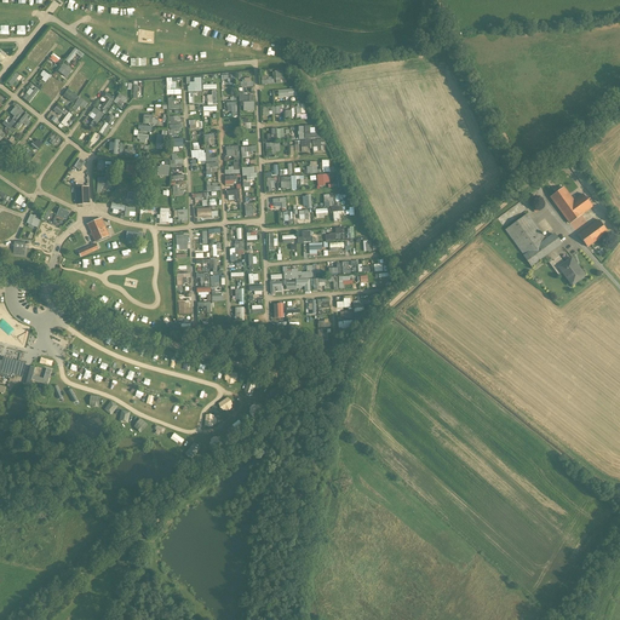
[(38,57),(41,53),(35,47),(28,56),(36,63),(40,59),(38,57)]
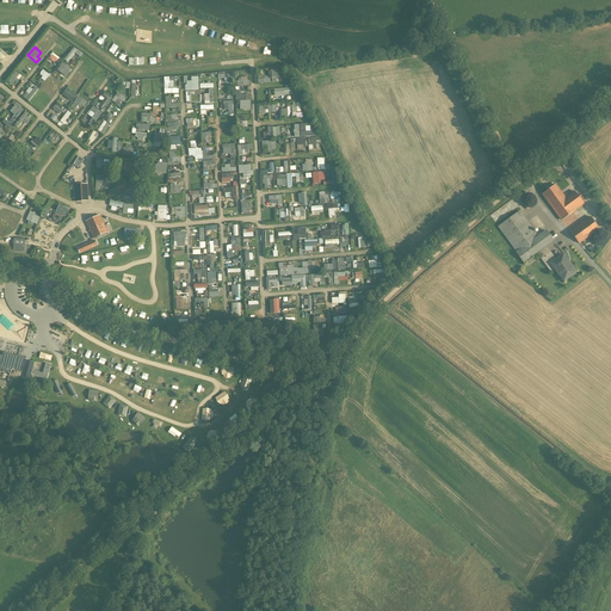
[(80,57),(82,53),(73,47),(65,60),(68,62),(74,53),(80,57)]
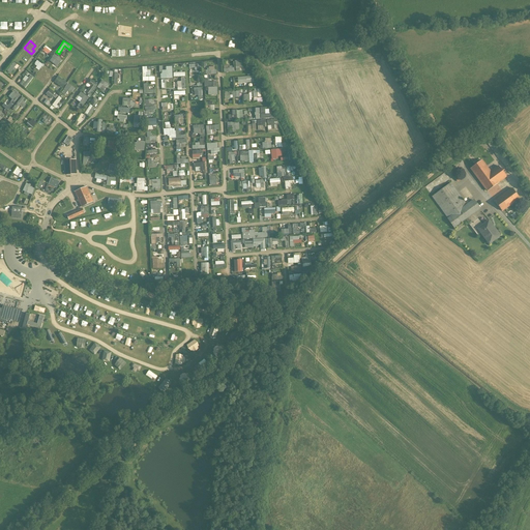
[(48,55),(52,51),(47,46),(42,50),(48,55)]
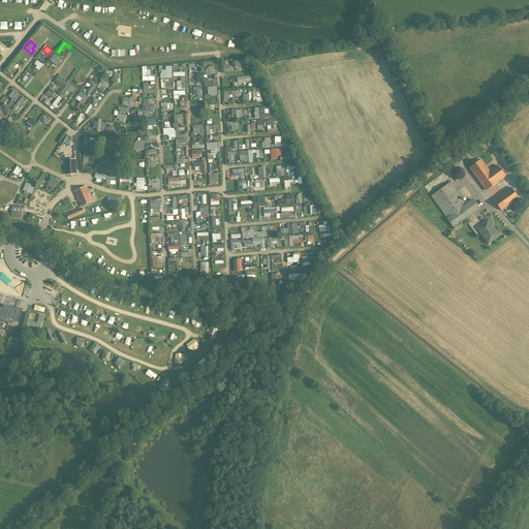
[(55,54),(50,60),(57,66),(62,59),(55,54)]
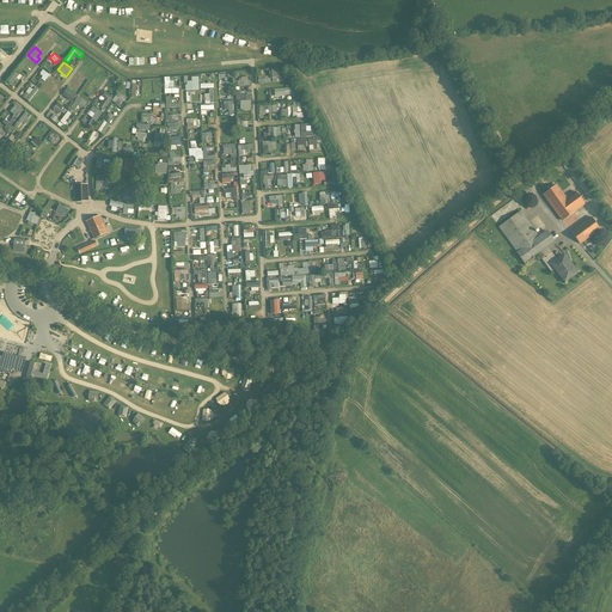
[(40,74),(43,77),(41,79),(44,81),(50,74),(43,69),(40,74)]
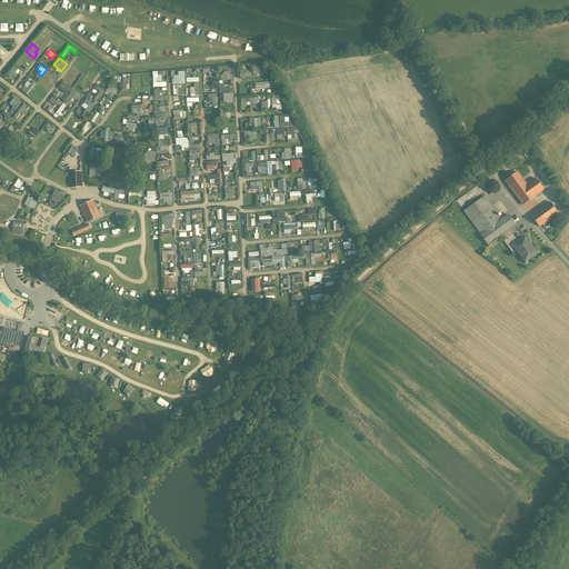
[(20,76),(22,72),(16,66),(8,76),(11,78),(16,71),(20,76)]
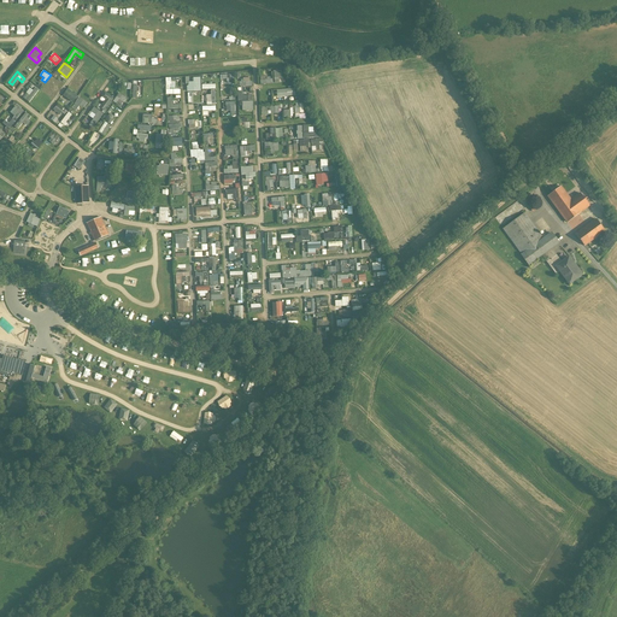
[(80,74),(75,78),(84,87),(88,81),(80,74)]
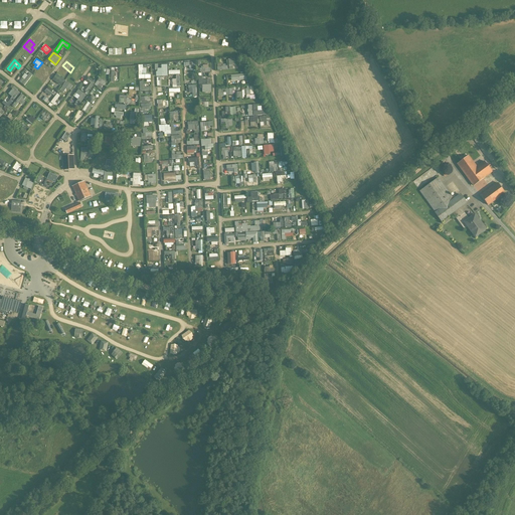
[(44,63),(36,74),(39,77),(42,73),(46,76),(51,69),(44,63)]
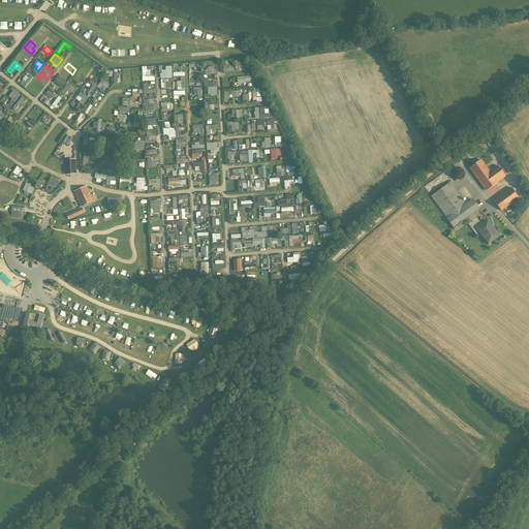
[(147,70),(147,66),(143,66),(143,81),(154,81),(154,75),(150,75),(150,70),(147,70)]
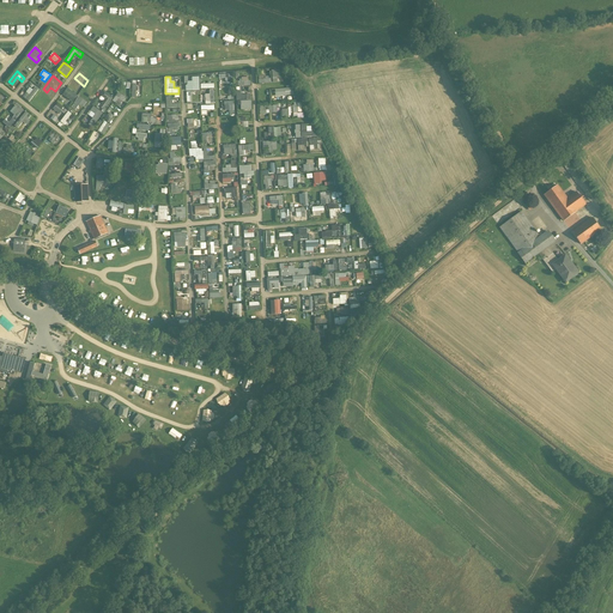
[(200,90),(199,77),(192,77),(192,80),(187,82),(187,85),(186,85),(186,91),(200,90)]
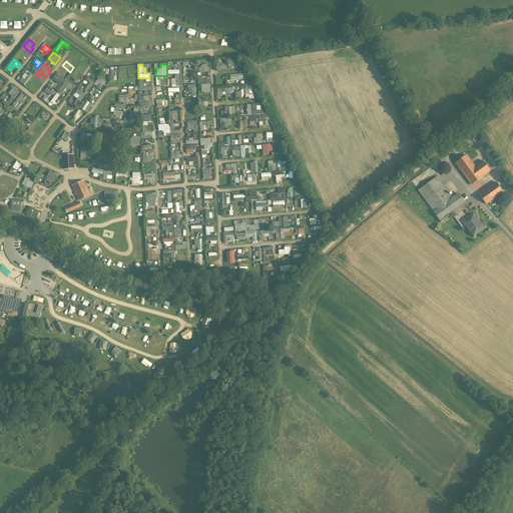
[(72,69),(66,79),(72,83),(78,72),(72,69)]
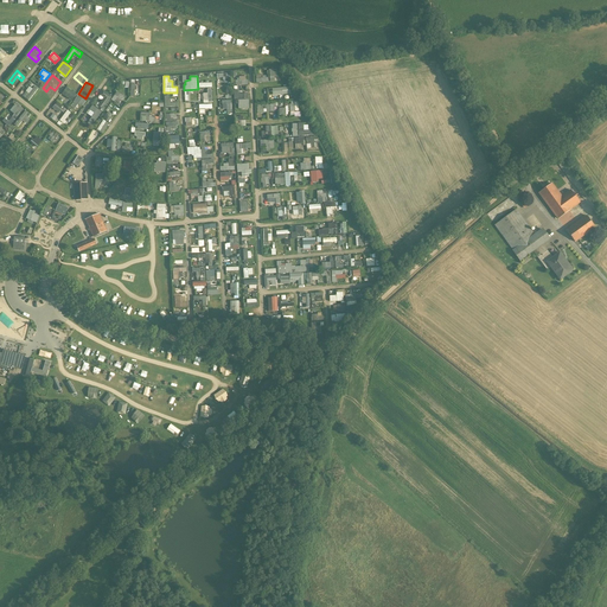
[(34,85),(30,94),(26,91),(23,96),(30,101),(38,88),(34,85)]
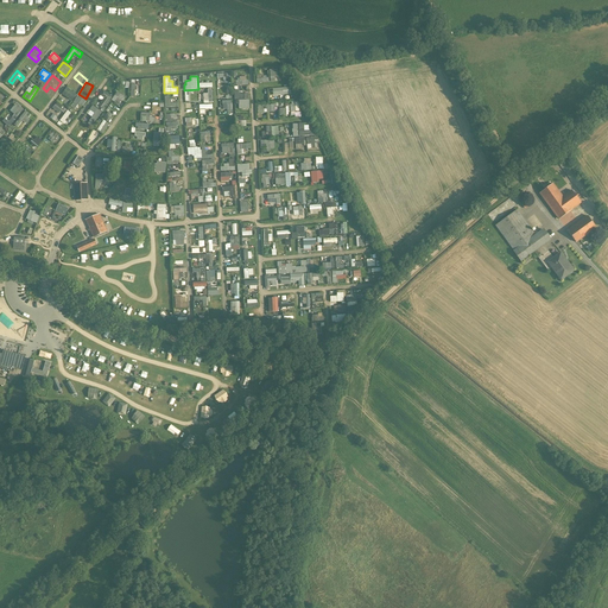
[(67,87),(62,94),(73,101),(77,94),(67,87)]
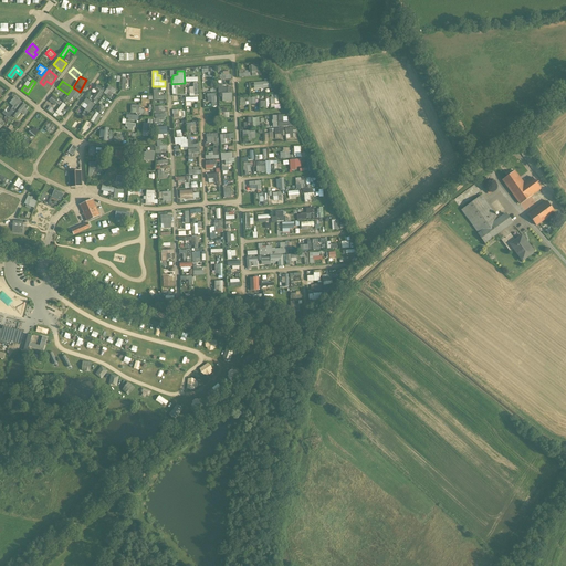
[(222,92),(222,102),(232,101),(232,86),(223,86),(222,83),(218,83),(219,92),(222,92)]
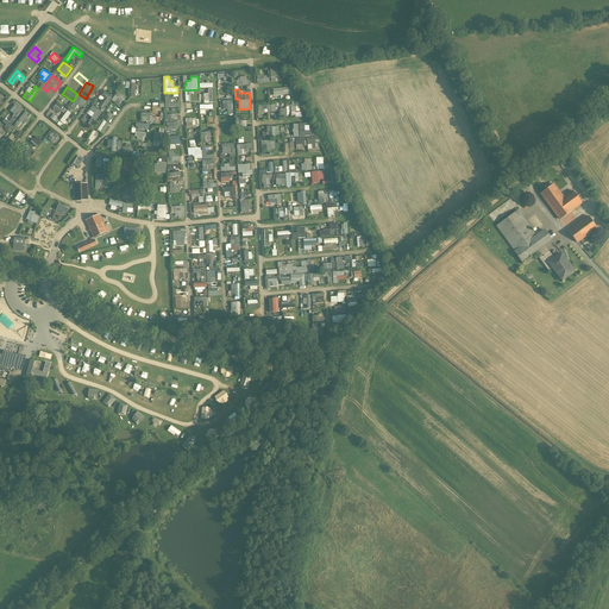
[(104,110),(112,95),(102,90),(100,95),(104,98),(101,104),(95,100),(94,105),(104,110)]
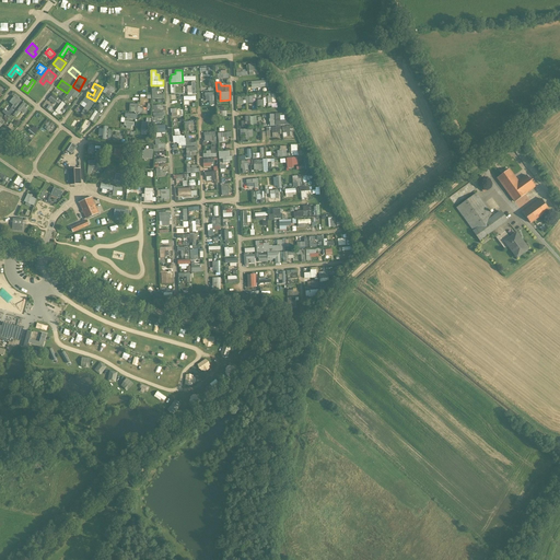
[(103,91),(109,95),(114,88),(108,84),(103,91)]
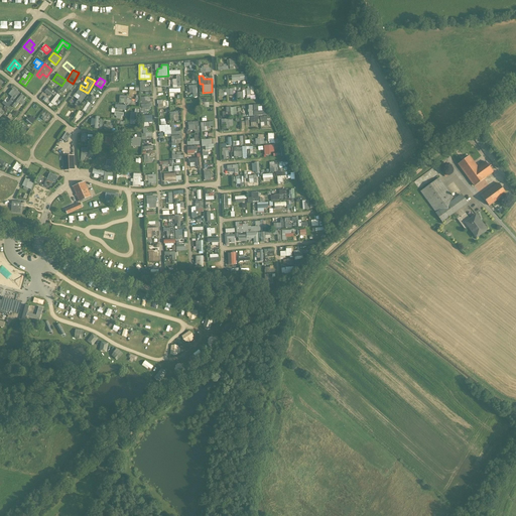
[(66,81),(59,91),(63,93),(67,88),(71,90),(74,86),(66,81)]
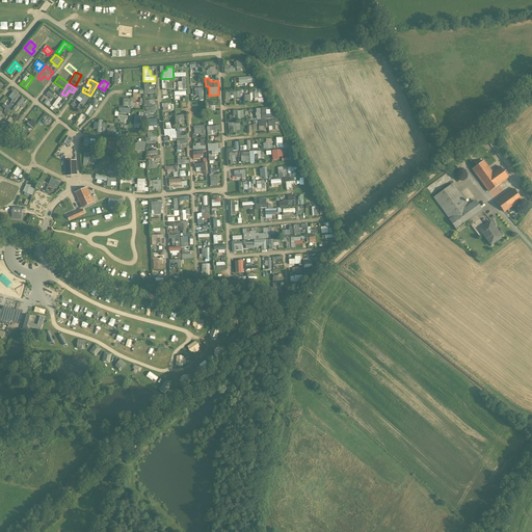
[(149,89),(149,83),(143,84),(144,94),(156,92),(156,89),(149,89)]
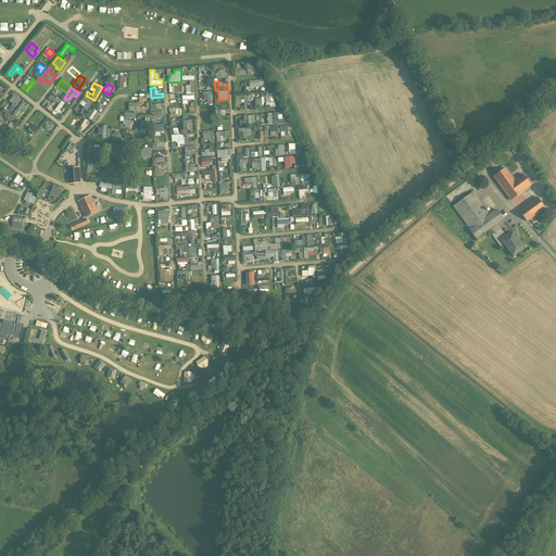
[(13,91),(11,95),(13,96),(9,101),(15,106),(22,99),(13,91)]
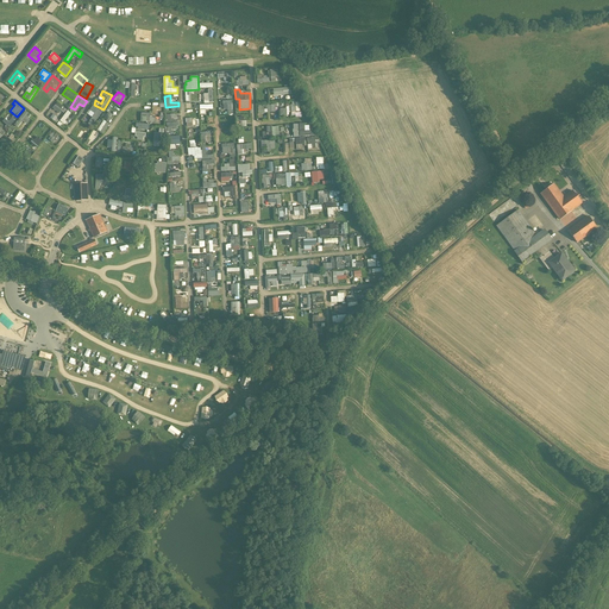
[(233,114),(232,100),(224,101),(224,110),(227,110),(227,114),(233,114)]
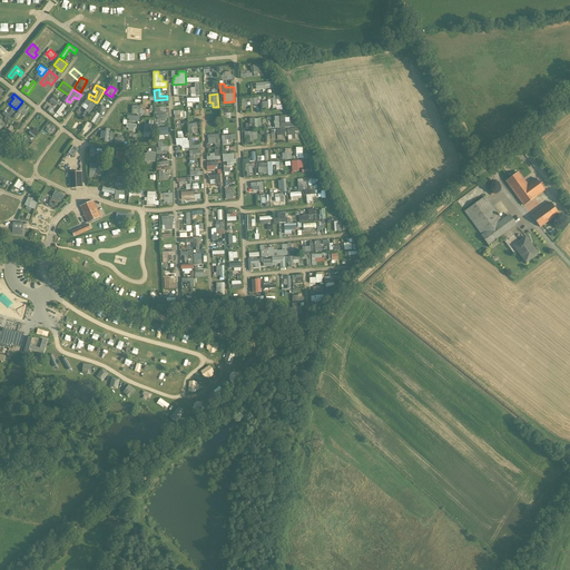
[(55,105),(59,100),(53,95),(49,100),(55,105)]
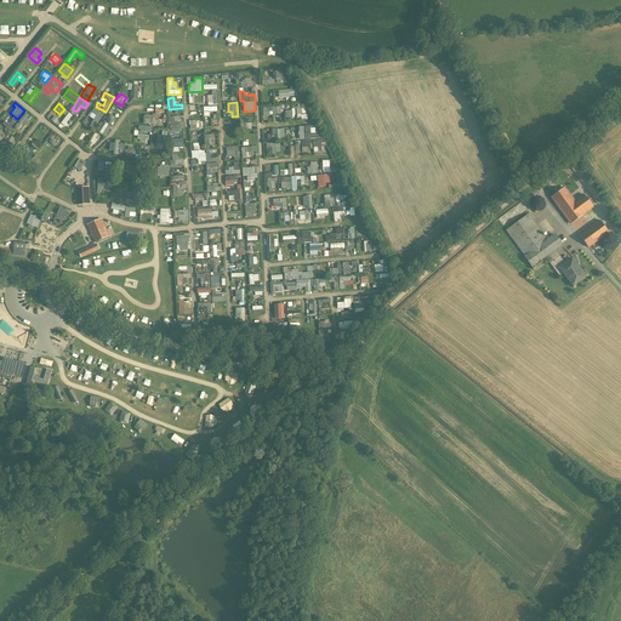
[(305,103),(296,104),(297,115),(307,114),(305,103)]
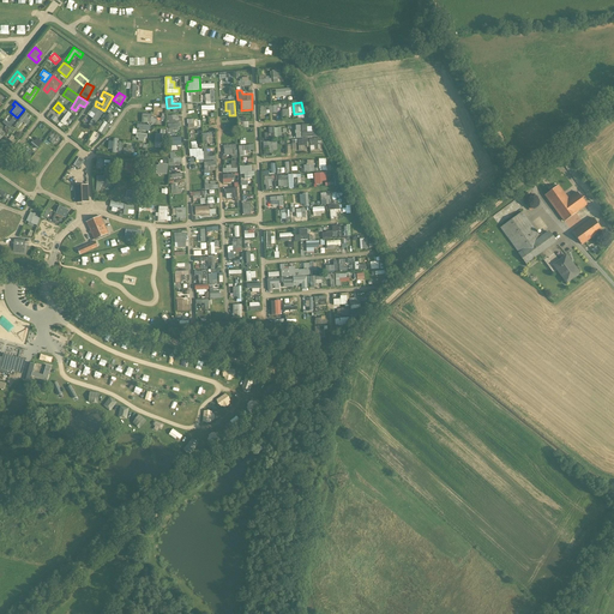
[(215,110),(215,104),(202,106),(202,115),(208,115),(208,110),(215,110)]
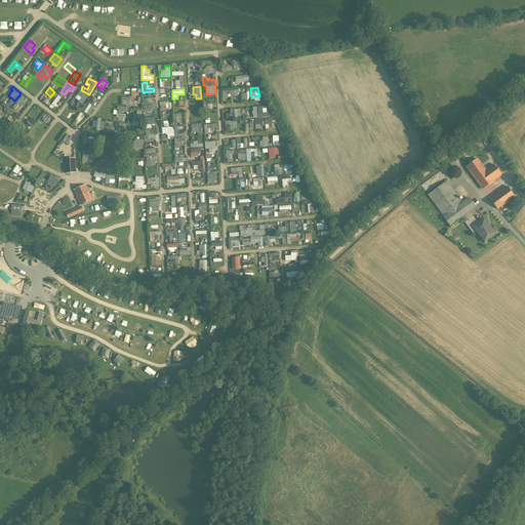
[(75,97),(79,102),(76,106),(79,109),(88,96),(80,90),(75,97)]
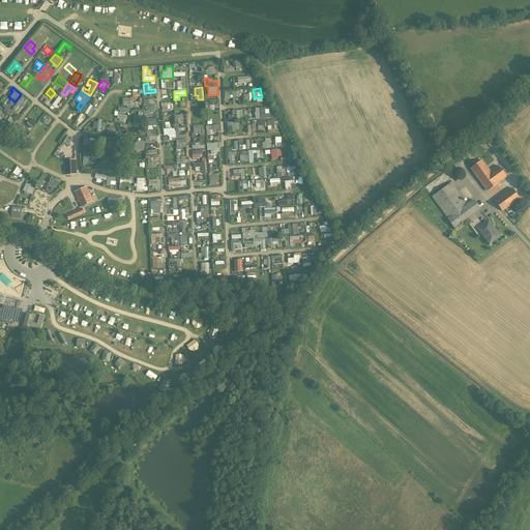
[(59,95),(52,105),(55,108),(62,98),(59,95)]
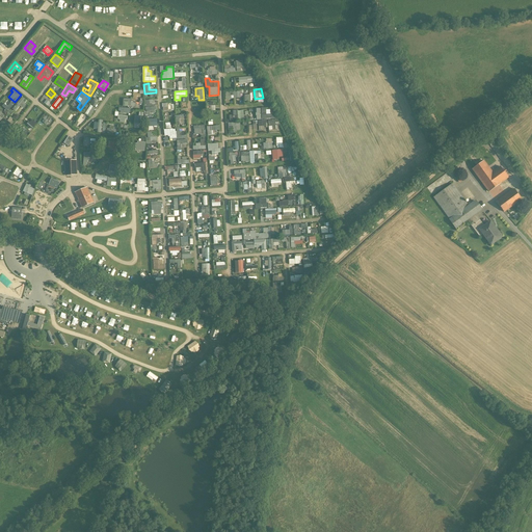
[(22,97),(12,109),(16,111),(20,106),(23,108),(28,101),(22,97)]
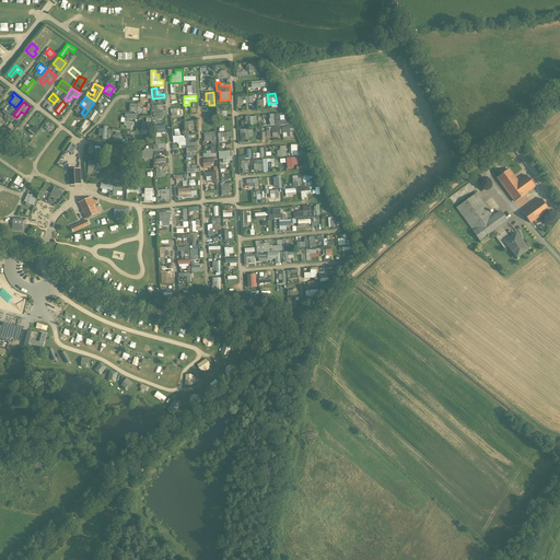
[(9,118),(14,108),(8,104),(1,114),(9,118)]
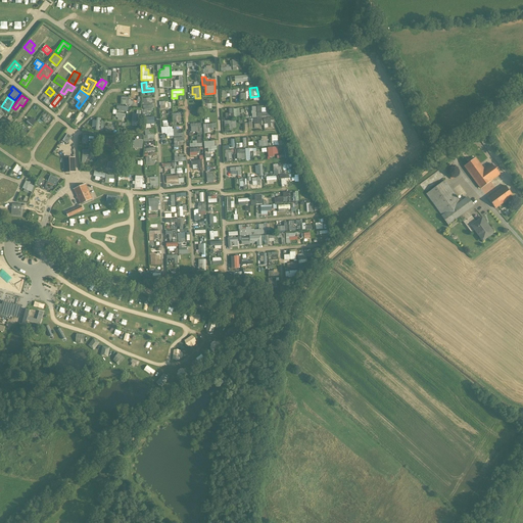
[(89,103),(84,111),(89,114),(94,106),(89,103)]
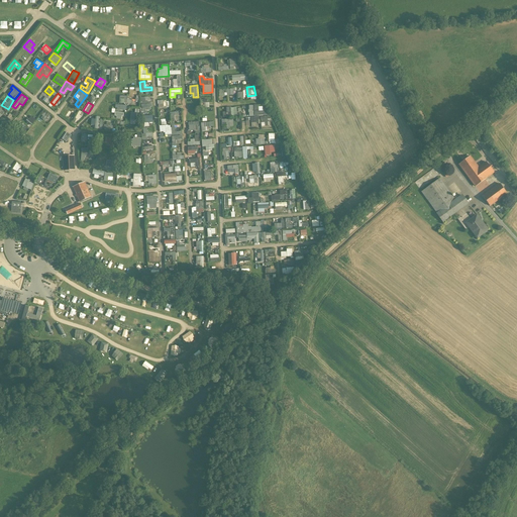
[(259,104),(249,105),(250,122),(261,122),(261,126),(269,126),(268,118),(269,118),(268,110),(263,111),(263,106),(259,106),(259,104)]
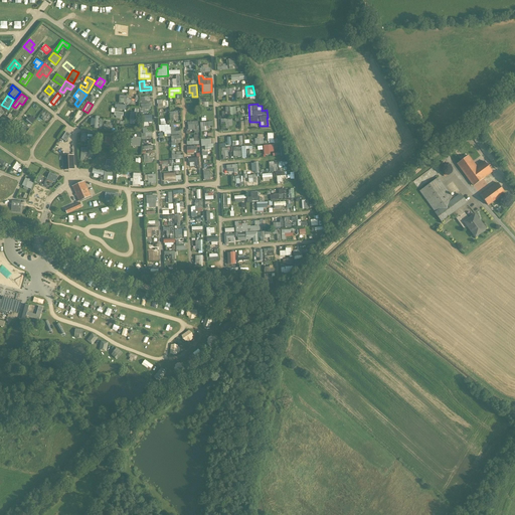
[(222,117),(236,116),(236,107),(225,107),(225,111),(221,111),(222,117)]
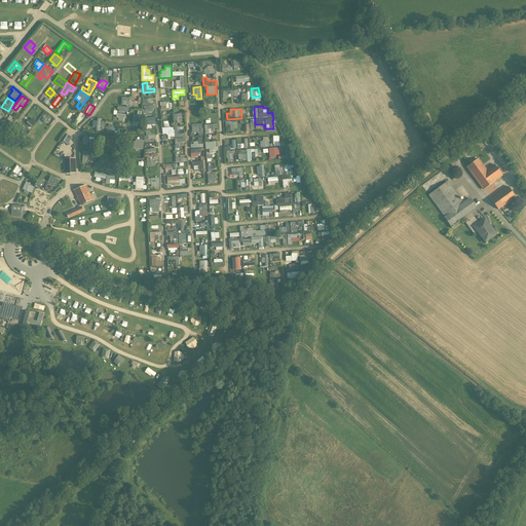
[(71,111),(66,118),(72,121),(76,114),(71,111)]
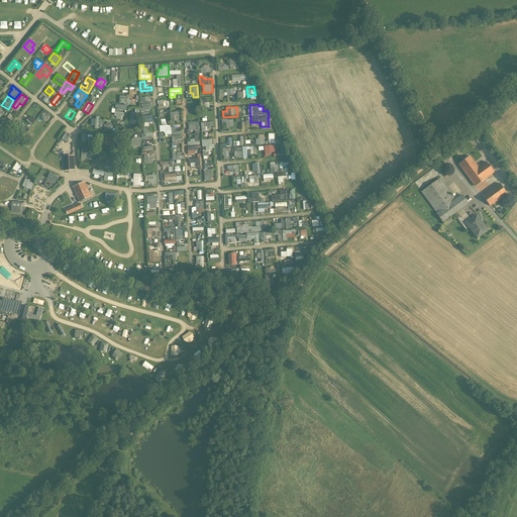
[(46,120),(49,113),(43,111),(40,118),(46,120)]
